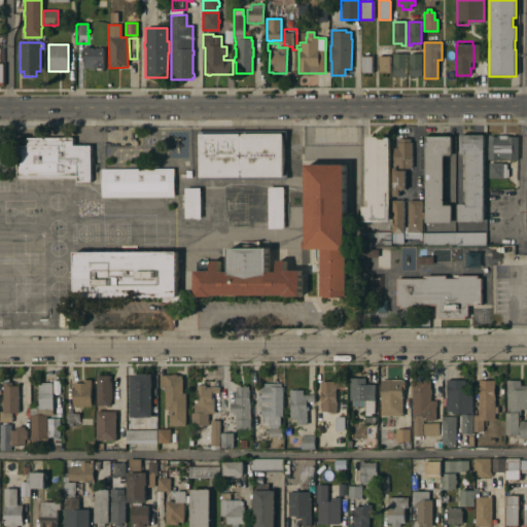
[(486,75),(476,75),(476,44),(486,44),(486,75)]
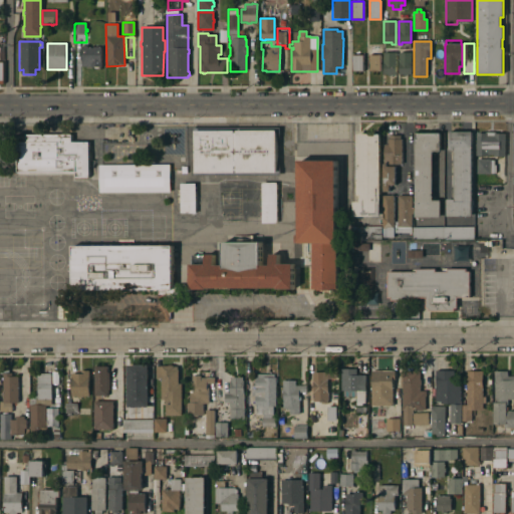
[(81,46),(83,46),(83,45),(86,45),(86,46),(87,46),(87,48),(88,48),(88,47),(90,47),(90,48),(92,48),(92,47),(100,47),(101,67),(98,67),(97,68),(94,68),(93,67),(90,67),(90,66),(81,67),(81,46)]
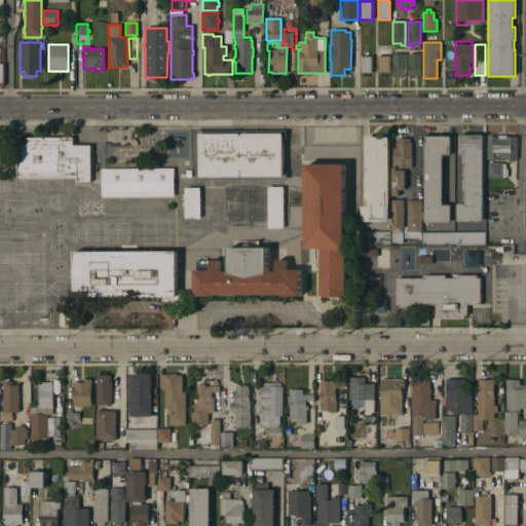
[(391,54),(405,54),(405,76),(400,76),(400,78),(397,78),(397,76),(392,77),(391,54)]
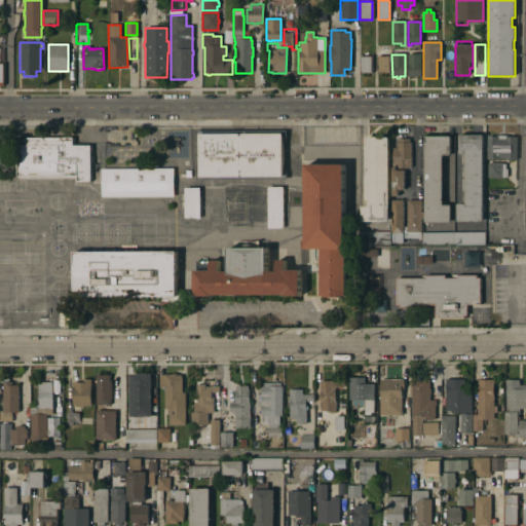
[(408,54),(420,54),(420,76),(415,76),(415,78),(413,78),(413,77),(408,77),(408,54)]
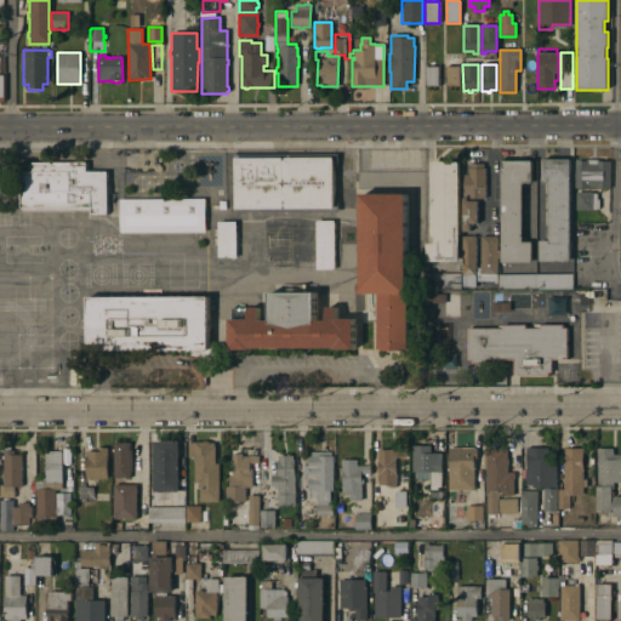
[(425,67),(439,67),(438,86),(425,86),(425,67)]
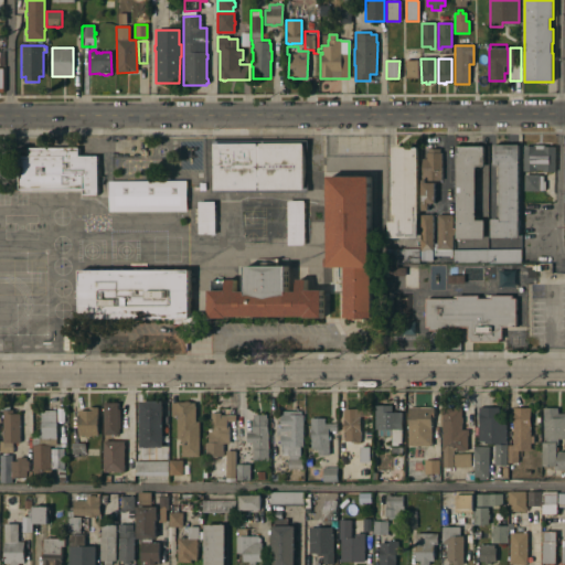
[(405,61),(417,61),(418,78),(405,78),(405,61)]
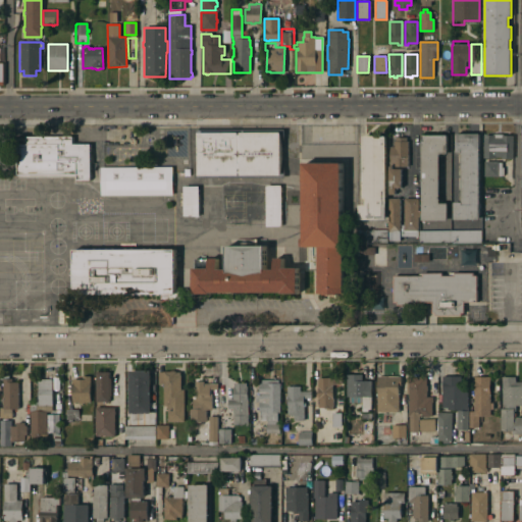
[(280,131),(280,178),(197,178),(197,131),(280,131)]
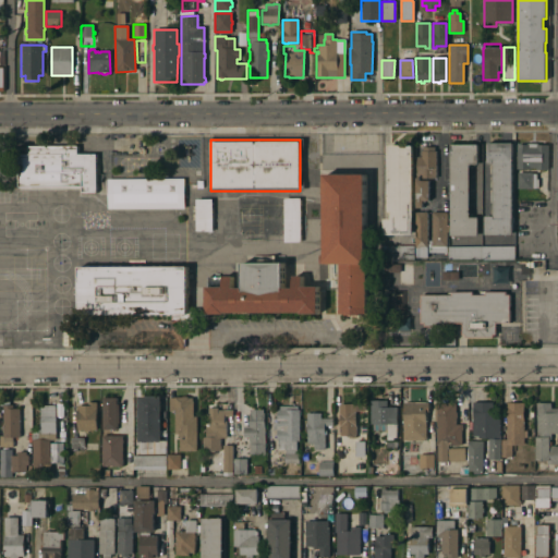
[(484,235),(484,217),(493,217),(493,165),(486,165),(487,143),(512,144),(511,235),(484,235)]
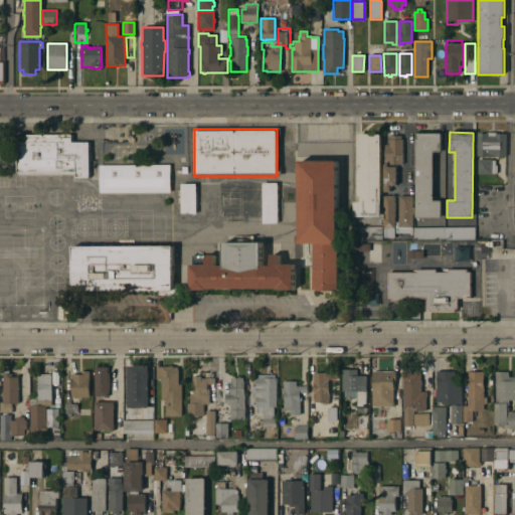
[(477,134),(486,134),(486,133),(496,133),(496,134),(506,134),(506,157),(494,157),(494,155),(490,155),(490,157),(477,157),(477,134)]
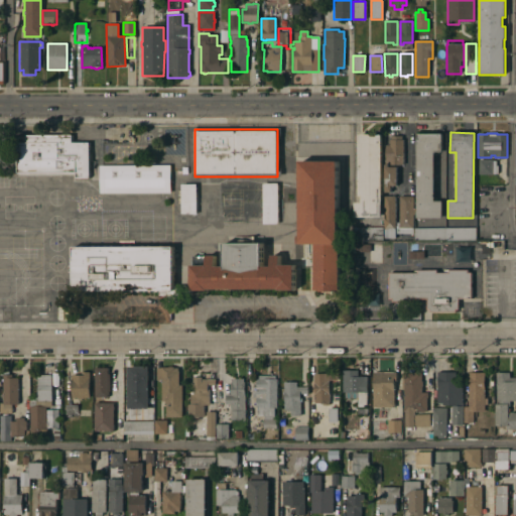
[(354,218),(354,203),(360,203),(360,197),(358,197),(358,134),(371,134),(371,135),(381,135),(381,218),(354,218)]
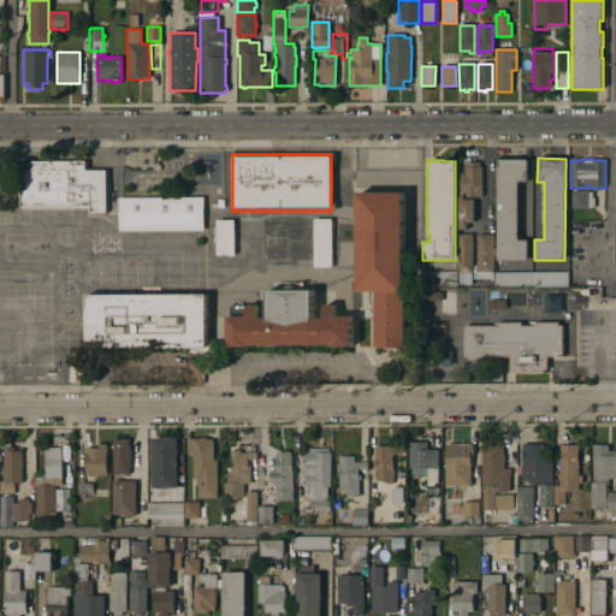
[(497,160),(527,160),(527,182),(517,182),(517,241),(527,241),(527,261),(497,261),(497,160)]
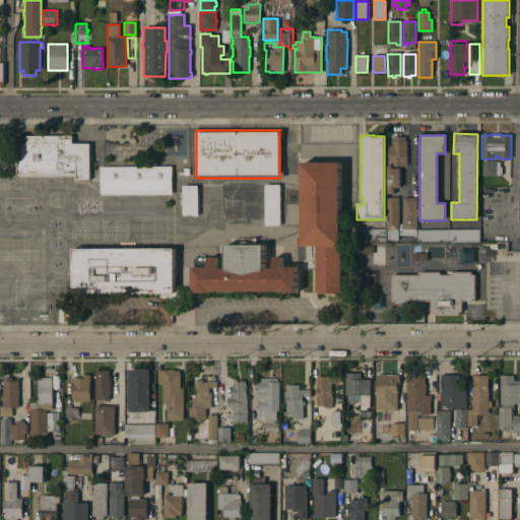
[(76,180),(76,176),(17,176),(16,144),(26,144),(26,136),(72,136),(72,144),(89,144),(89,180),(76,180)]
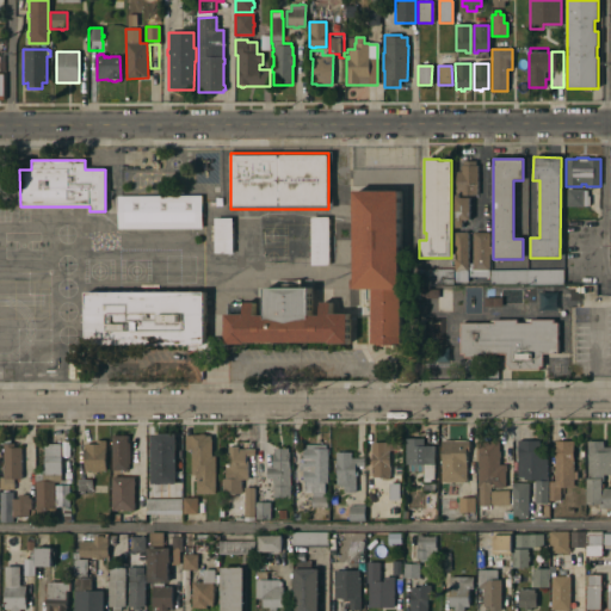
[(455,195),(456,195),(456,172),(461,172),(461,166),(462,166),(462,161),(476,161),(476,166),(477,166),(477,196),(460,196),(460,198),(469,198),(469,221),(462,221),(462,228),(455,228),(455,195)]
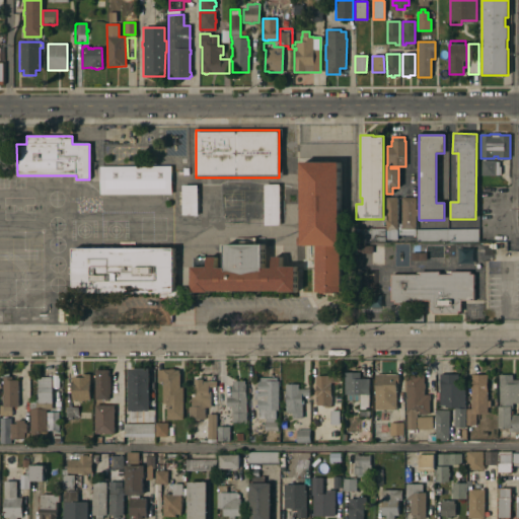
[(482,160),(496,160),(496,162),(499,162),(499,167),(501,167),(501,175),(495,175),(495,176),(482,176),(482,160)]
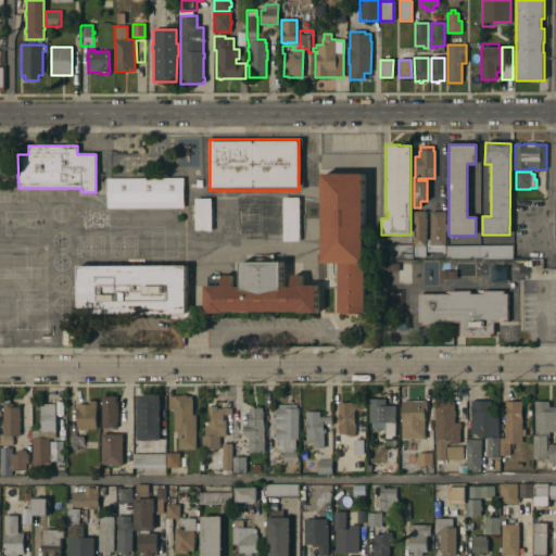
[(358,313),(358,315),(343,315),(343,313),(338,313),(338,264),(320,264),(320,254),(323,254),(323,174),(364,174),(364,313),(358,313)]
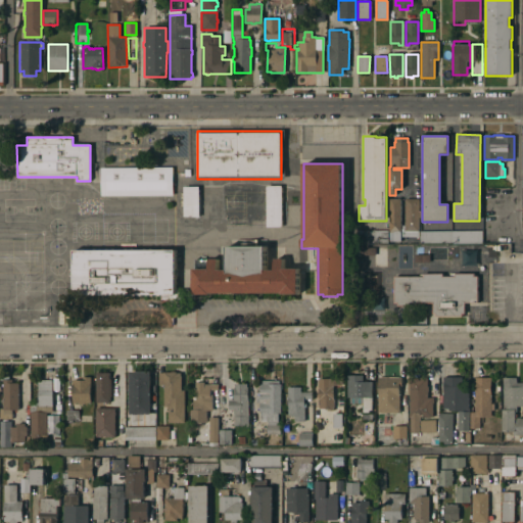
[(101,196),(100,168),(172,168),(173,195),(101,196)]
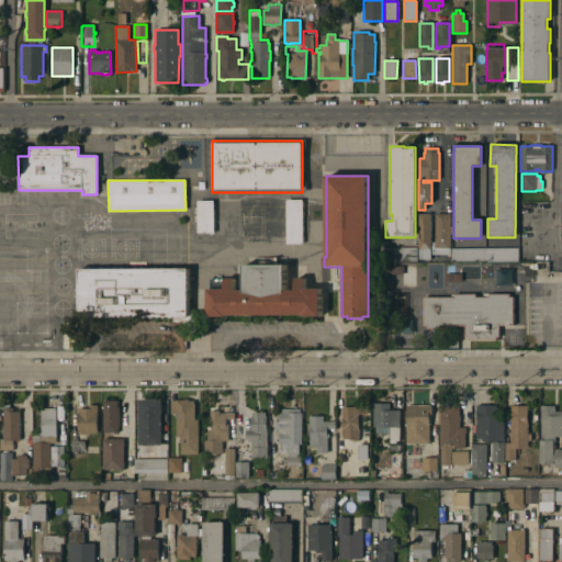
[(285,200),(302,200),(302,244),(285,244),(285,200)]
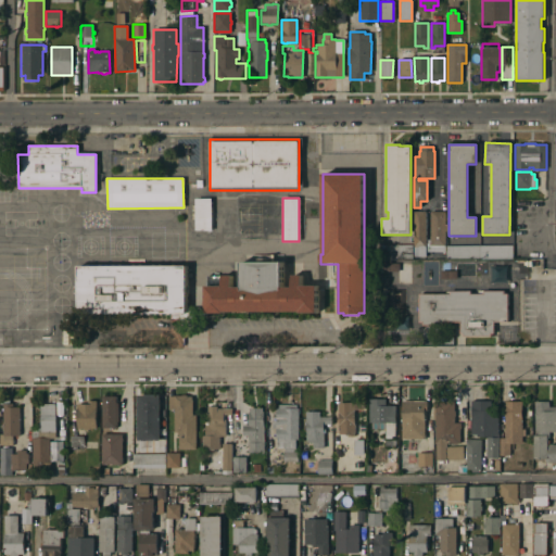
[(211,230),(196,231),(194,219),(191,219),(191,214),(194,214),(194,212),(191,212),(191,205),(194,205),(194,199),(211,199),(211,230)]
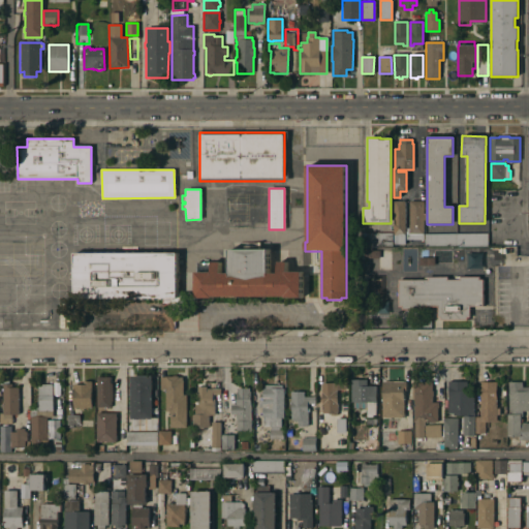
[(268,190),(268,206),(226,206),(226,190),(268,190)]
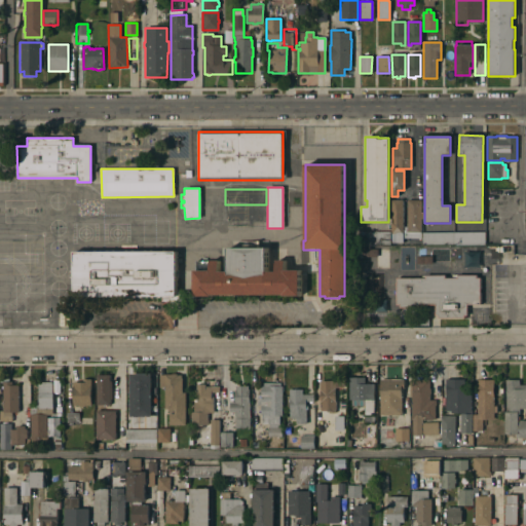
[(390,243),(390,223),(392,223),(392,219),(391,219),(391,216),(392,216),(392,213),(391,213),(391,200),(400,200),(400,199),(402,199),(403,222),(404,222),(404,225),(402,225),(402,242),(390,243)]
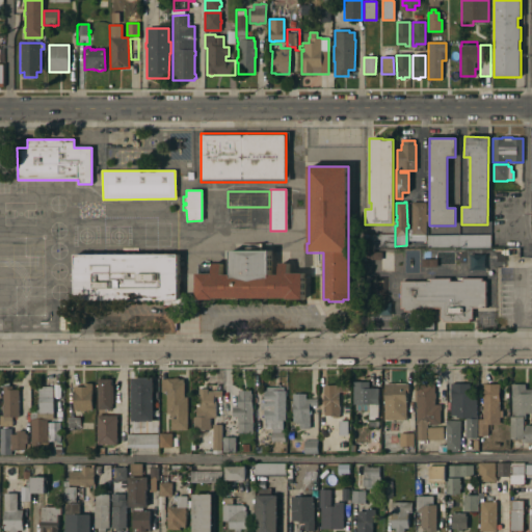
[(408,241),(408,230),(411,230),(411,203),(425,203),(425,215),(427,215),(427,221),(425,221),(425,241),(408,241)]
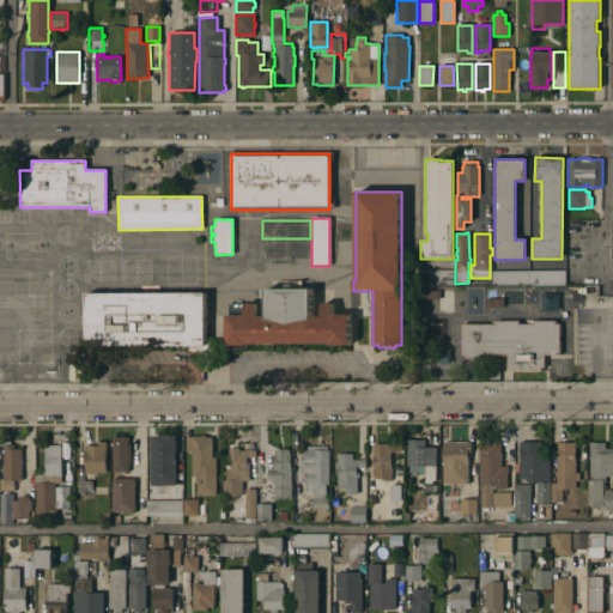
[(310,240),(310,258),(262,258),(262,240),(310,240)]
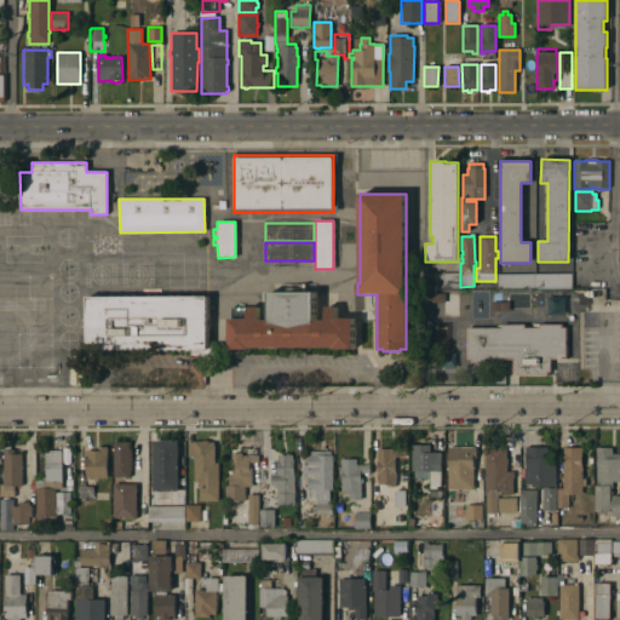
[(460,274),(459,290),(424,290),(424,274),(460,274)]
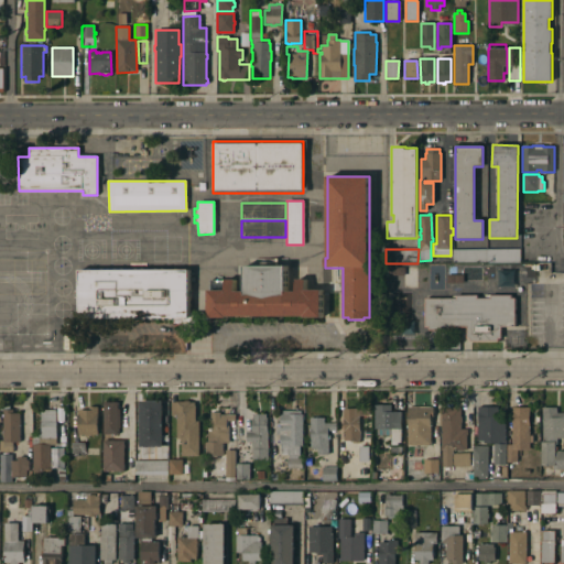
[(520,249),(520,262),(442,263),(442,258),(452,258),(452,250),(520,249)]
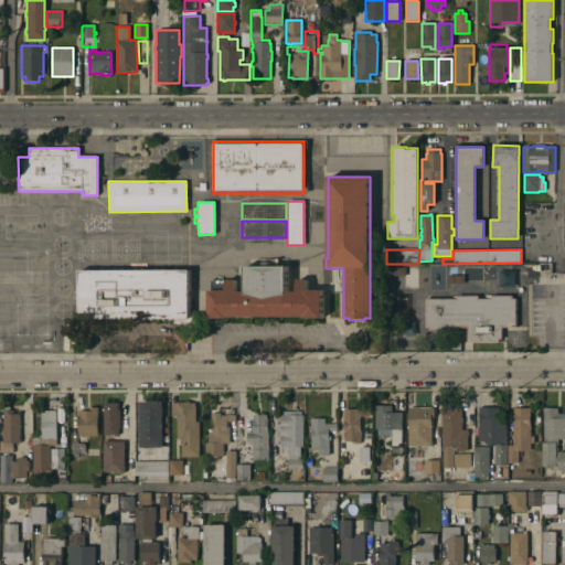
[(227,317),(227,319),(210,319),(210,291),(226,291),(226,280),(235,280),(235,292),(245,292),(245,267),(287,267),(287,292),(297,292),(297,280),(306,280),(306,291),(322,291),(323,318),(305,319),(305,317),(227,317)]
